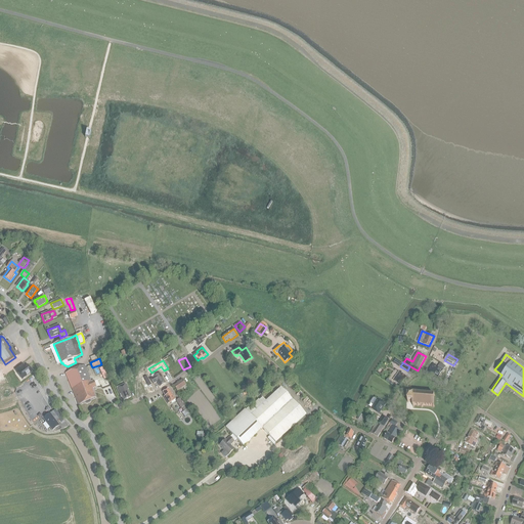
[(0,394),(14,388),(13,386),(26,381),(24,378),(33,372),(30,368),(29,369),(27,365),(25,367),(23,364),(16,369),(11,373),(9,369),(0,374),(0,394)]
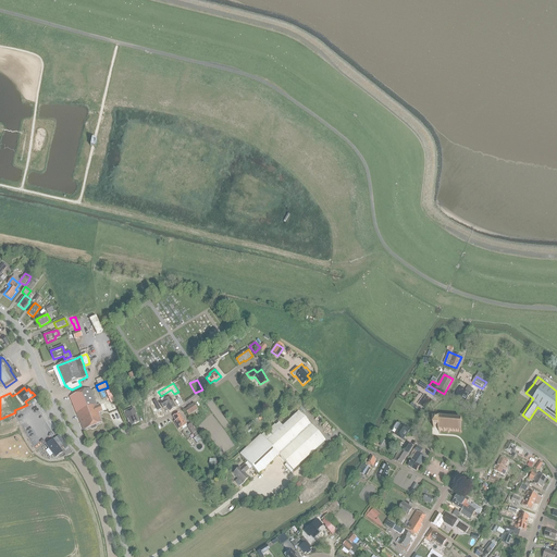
[(471,394),(461,387),(456,395),(460,399),(461,398),(466,401),(471,394)]
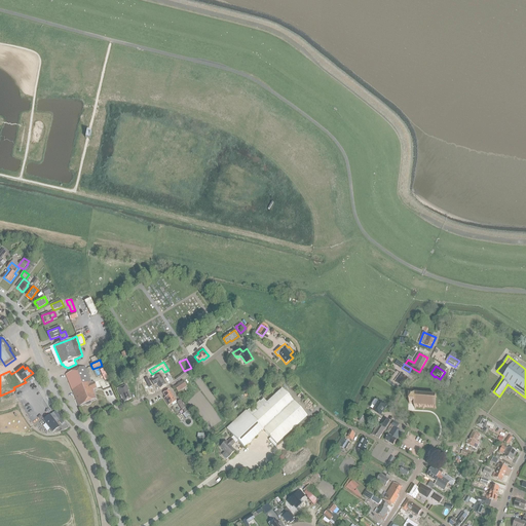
[(87,405),(90,404),(90,403),(90,402),(97,399),(96,399),(92,390),(97,388),(94,383),(91,383),(85,367),(66,375),(79,407),(86,404),(86,405),(87,405)]
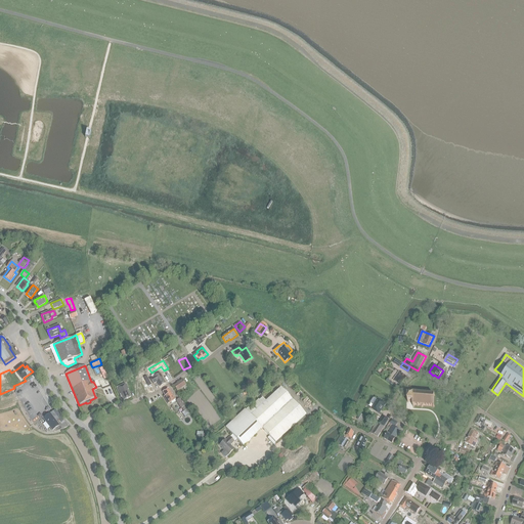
[(100,367),(104,379),(108,378),(104,366),(100,367)]
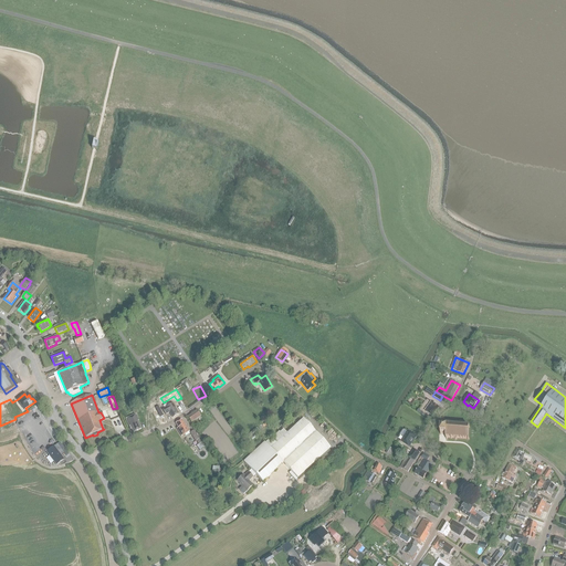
[(425,411),(432,417),(440,407),(431,401),(430,404),(430,405),(429,406),(425,411)]
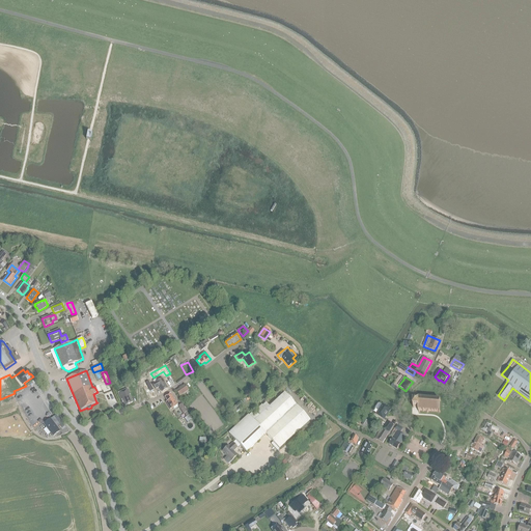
[(159,387),(162,392),(168,389),(165,384),(163,379),(152,385),(156,389),(159,387)]
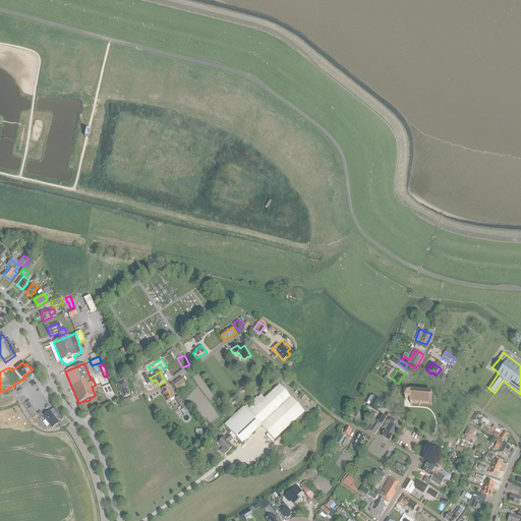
[(185,384),(181,378),(172,384),(176,389),(185,384)]
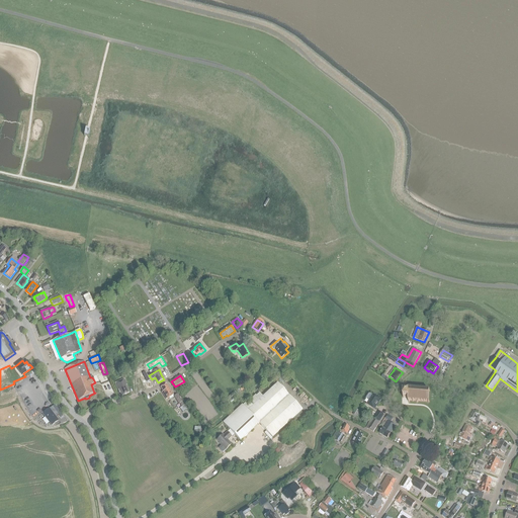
[(120,393),(122,396),(130,393),(126,385),(127,385),(124,379),(115,383),(119,394),(120,393)]
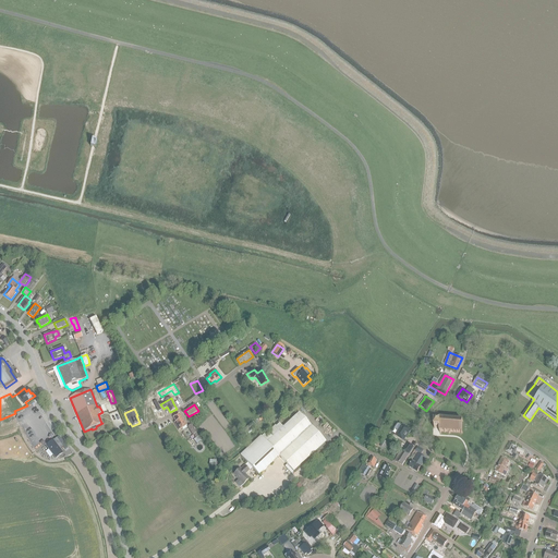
[(326,441),(299,413),(283,427),(277,421),(240,455),(259,475),(279,457),(293,472),(326,441)]
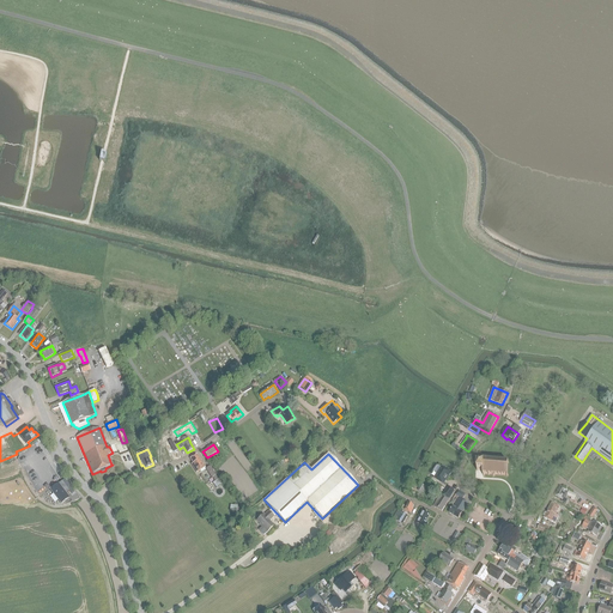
[(201,461),(196,455),(190,459),(193,463),(192,465),(196,473),(206,467),(201,461)]
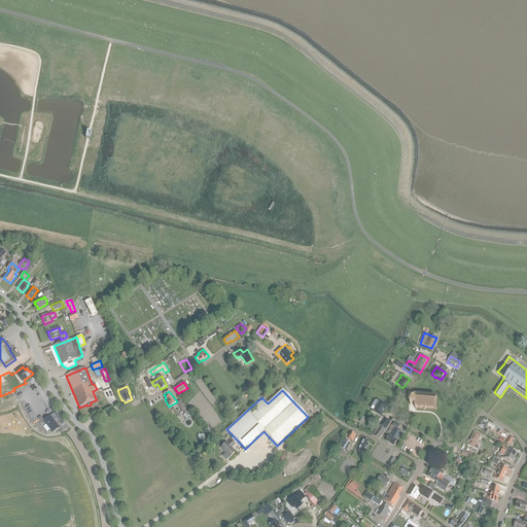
[(436,410),(436,409),(437,397),(436,397),(420,395),(420,394),(418,394),(418,396),(417,396),(417,395),(416,395),(416,396),(415,396),(415,397),(411,397),(411,399),(410,406),(414,406),(415,406),(415,408),(416,408),(416,409),(436,410)]
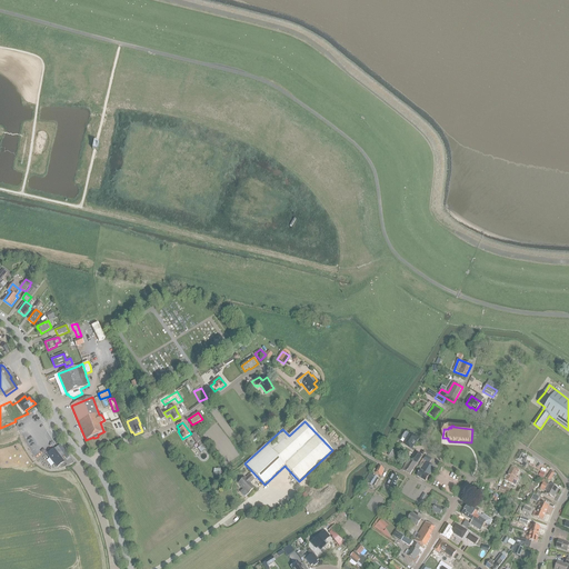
[(248,439),(251,443),(261,433),(260,432),(259,432),(257,430),(248,439)]
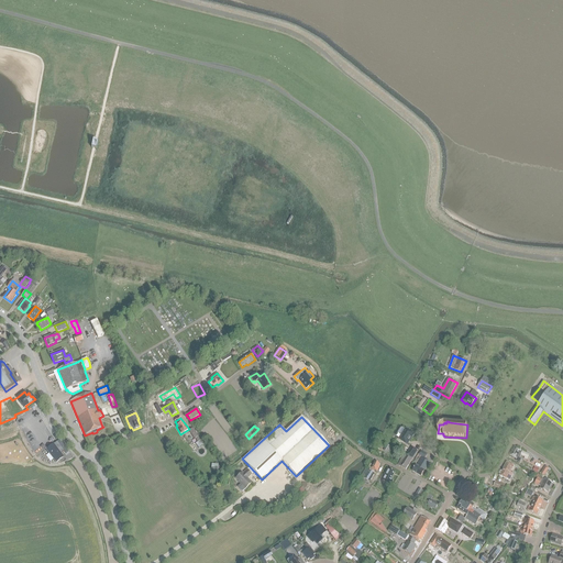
[(199,437),(194,428),(189,431),(195,439),(199,437)]
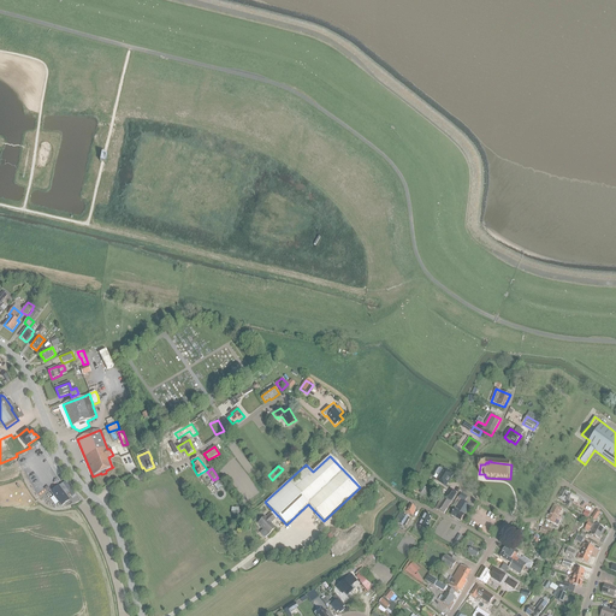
[(440,468),(437,474),(439,477),(437,481),(445,486),(452,475),(444,469),(444,471),(440,468)]
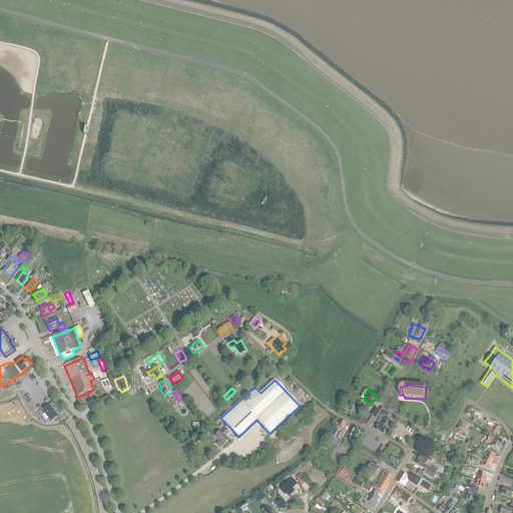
[(52,403),(58,411),(59,413),(62,412),(61,411),(54,402),(52,403)]
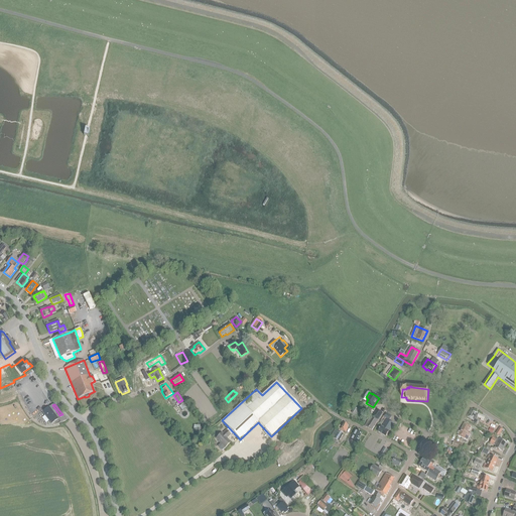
[(58,413),(52,405),(49,407),(46,410),(42,412),(51,424),(58,419),(55,415),(56,415),(58,413)]
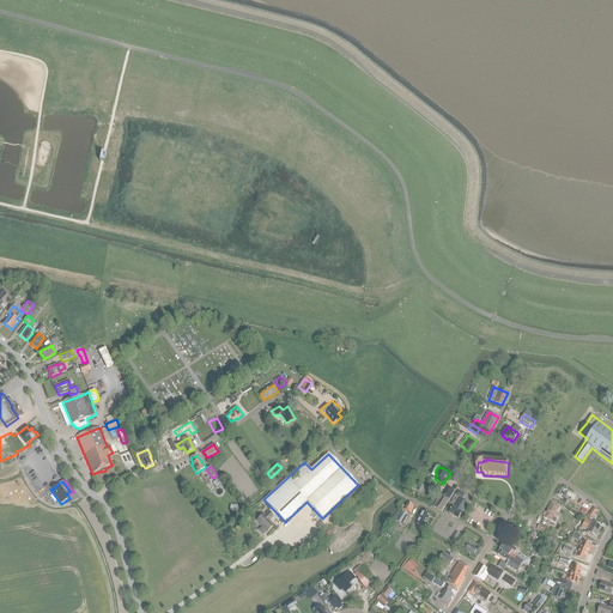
[(455,491),(448,487),(443,496),(449,499),(455,491)]
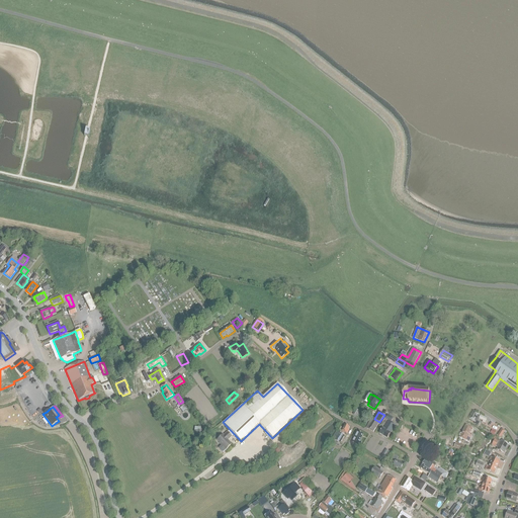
[(488,419),(473,412),(469,420),(475,423),(475,424),(479,426),(480,423),(478,422),(480,419),(483,421),(483,422),(486,424),(488,419)]
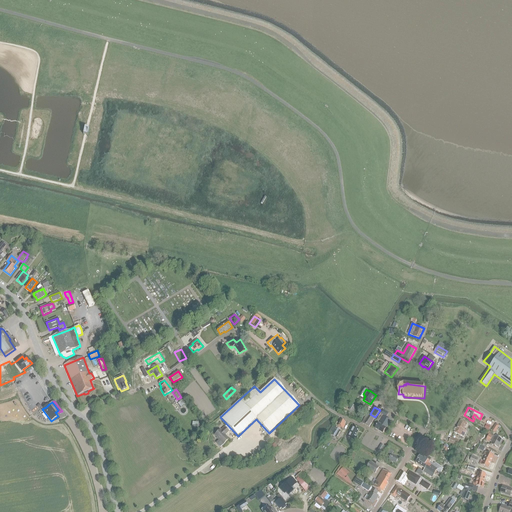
[(389,413),(383,410),(381,413),(384,416),(379,424),(378,423),(375,429),(383,434),(386,428),(391,420),(386,417),(389,413)]
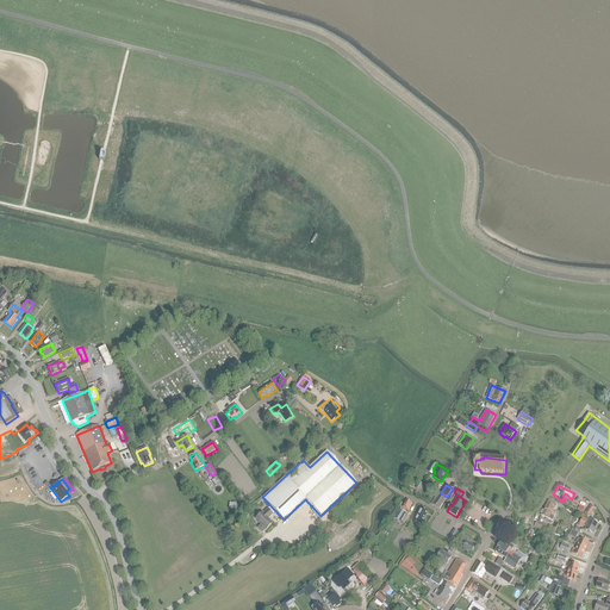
[(440,509),(447,497),(439,492),(431,504),(440,509)]
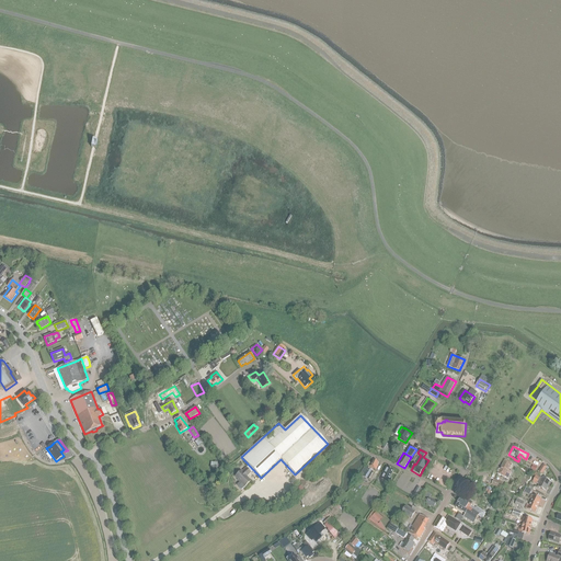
[(513,465),(505,460),(497,474),(507,479),(512,472),(508,471),(513,465)]
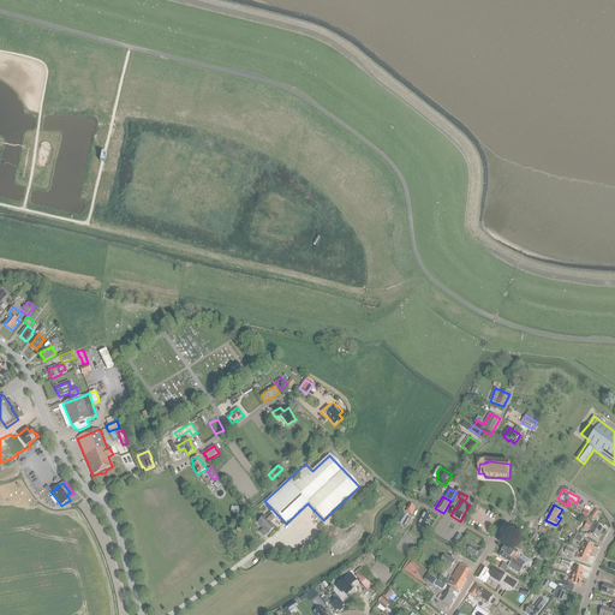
[(418,519),(416,525),(427,531),(430,525),(428,524),(431,517),(424,512),(419,520),(418,519)]
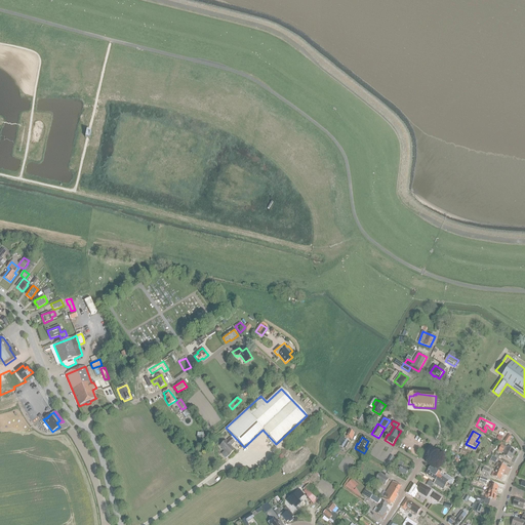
[(220,446),(229,455),(235,450),(231,446),(235,442),(231,438),(227,442),(226,441),(220,446)]
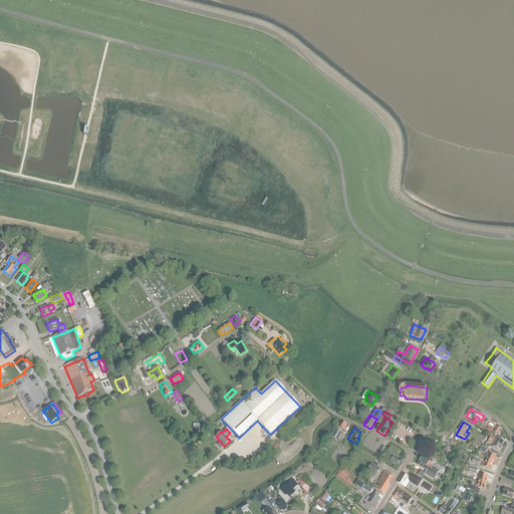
[(342,433),(337,430),(333,437),(337,440),(342,433)]
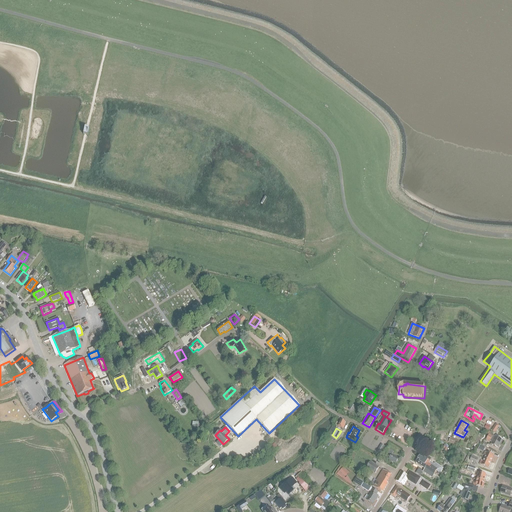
[(495,439),(492,437),(493,437),(490,435),(489,435),(488,437),(500,444),(502,440),(496,436),(495,439)]
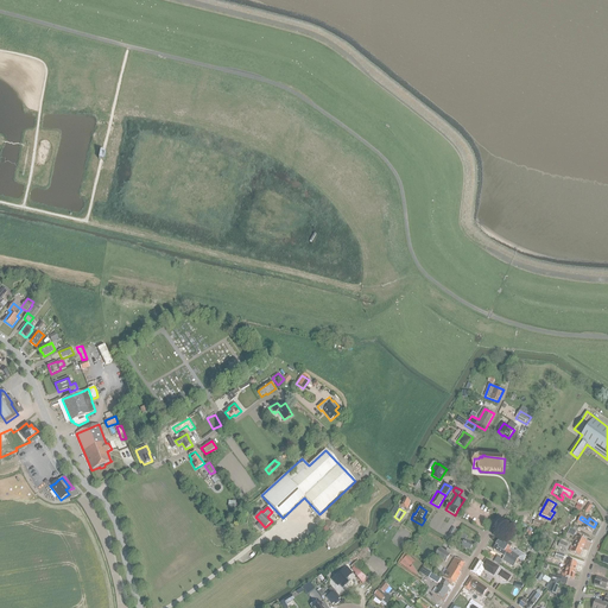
[(591,533),(594,527),(580,519),(577,523),(582,525),(582,524),(584,526),(583,529),(591,533)]
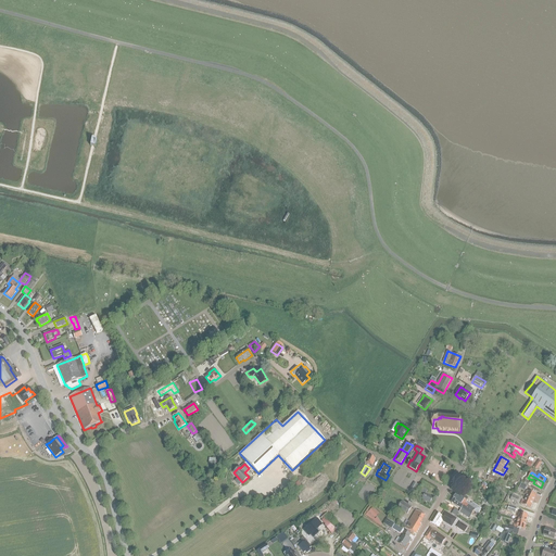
[(500,479),(490,476),(487,481),(496,485),(500,479)]
